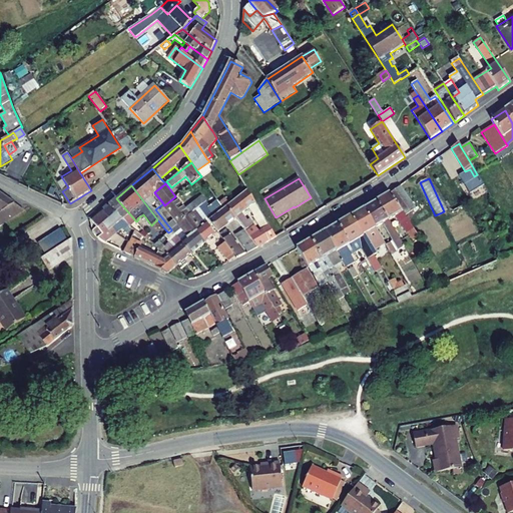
[(390,193),(405,215),(416,208),(400,186),(390,193)]
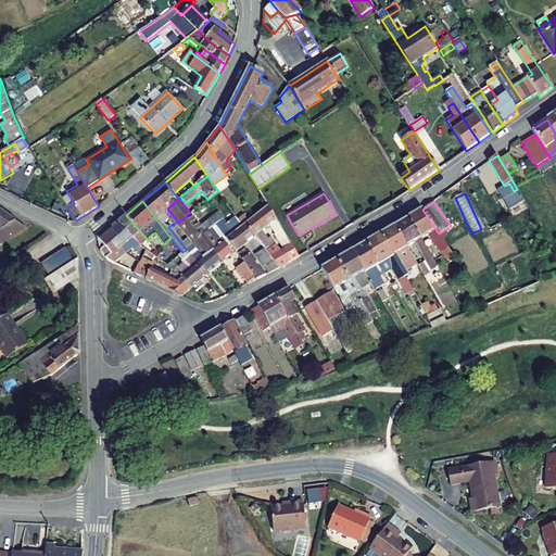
[(266,228),(269,226),(277,220),(268,206),(257,215),(266,228)]
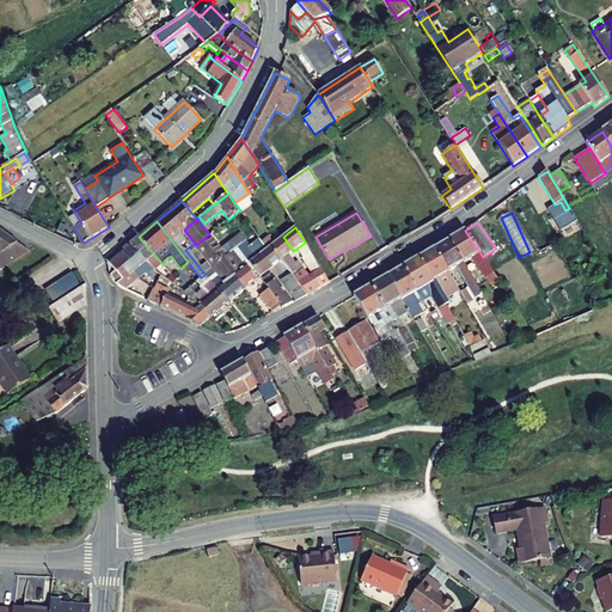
[(0,265),(4,269),(29,252),(0,230),(0,265)]
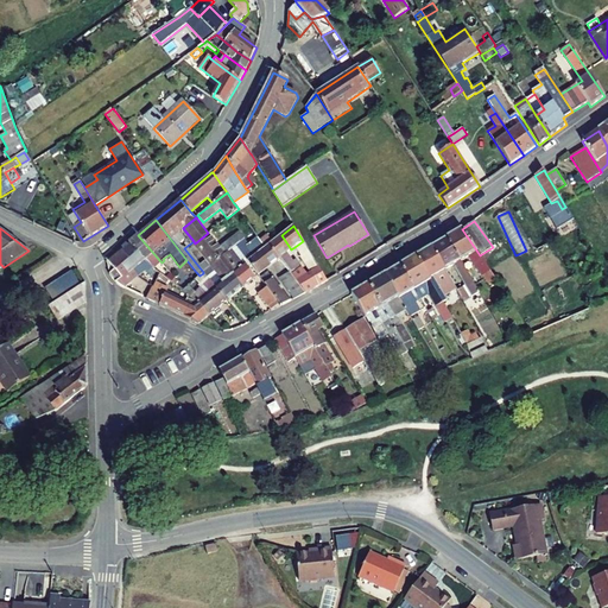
[(461,261),(468,257),(482,277),(482,276),(489,286),(498,280),(480,255),(462,229),(447,238),(461,261)]
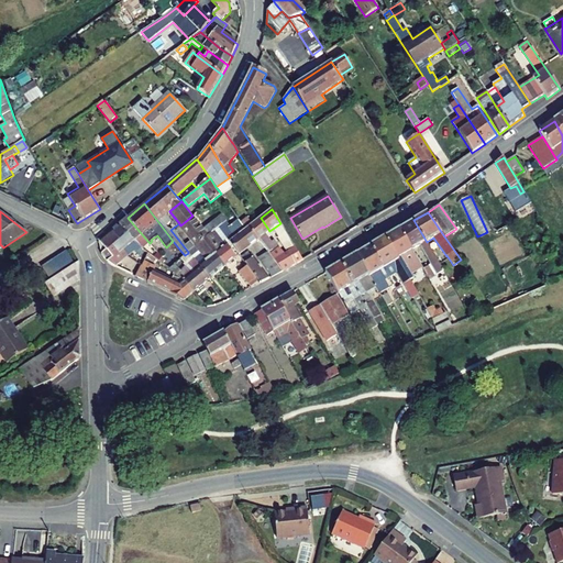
[(222,216),(203,230),(192,216),(180,225),(191,240),(197,245),(208,236),(214,231),(218,228),(229,242),(245,229),(239,220),(230,227),(222,216)]
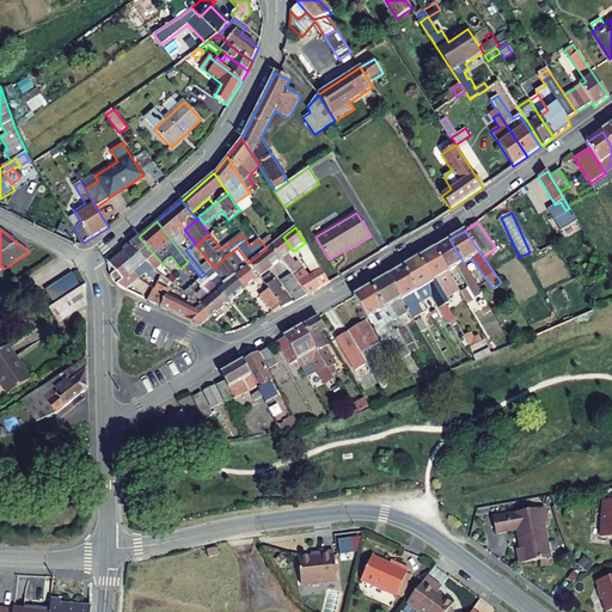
[(161,263),(139,237),(130,245),(146,263),(153,269),(161,263)]
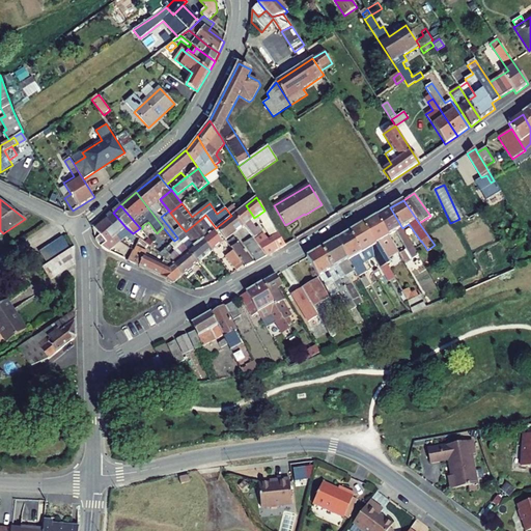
[(244,226),(251,221),(254,218),(246,205),(234,214),(244,226)]
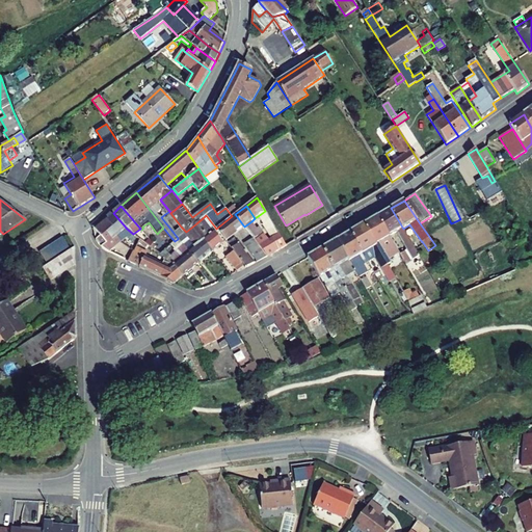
[(403,229),(391,208),(377,216),(400,255),(411,273),(417,270),(410,261),(405,251),(406,250),(413,260),(419,256),(403,229)]
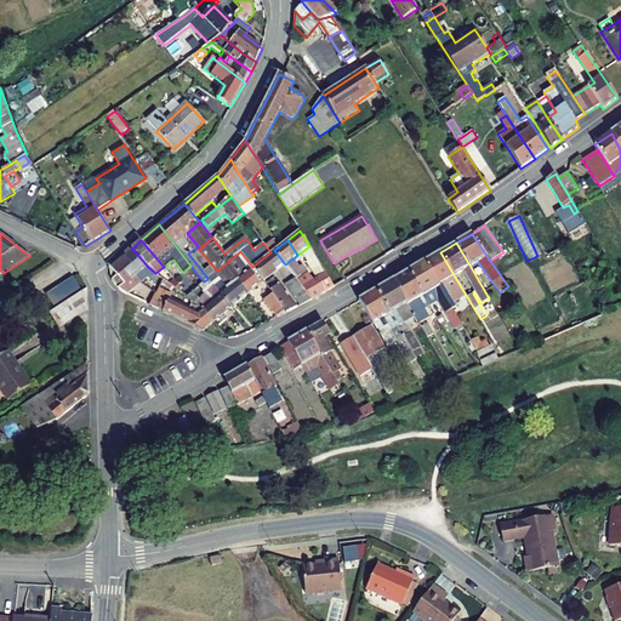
[(306,263),(312,271),(320,265),(309,246),(301,252),(308,262),(306,263)]
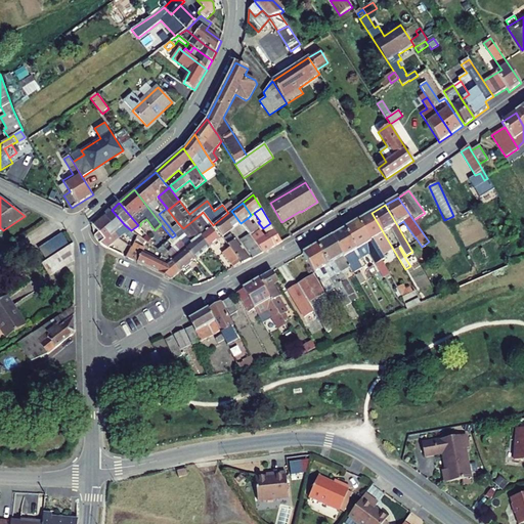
[(112,210),(104,216),(112,224),(104,230),(110,236),(113,234),(119,238),(125,233),(126,235),(135,242),(138,236),(131,230),(125,225),(112,210)]
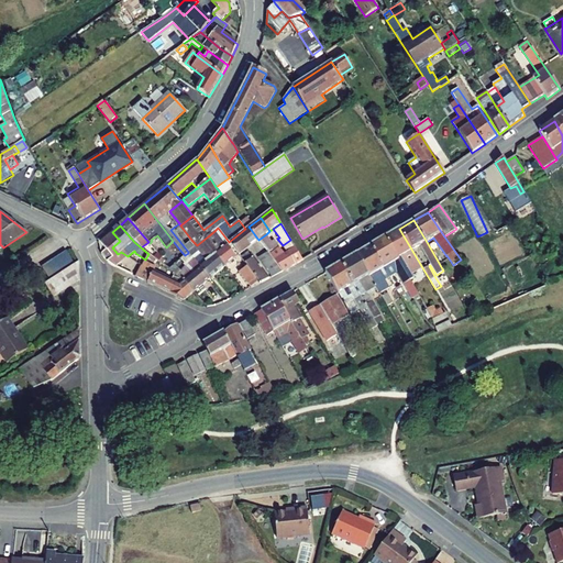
[(239,254),(258,240),(249,227),(245,229),(229,242),(232,245),(239,254)]
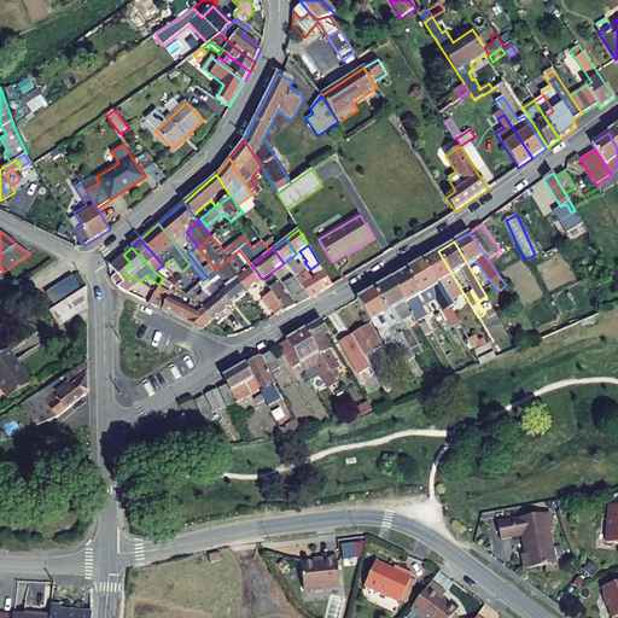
[(249,268),(251,272),(255,269),(251,266),(239,250),(235,254),(246,269),(249,268)]
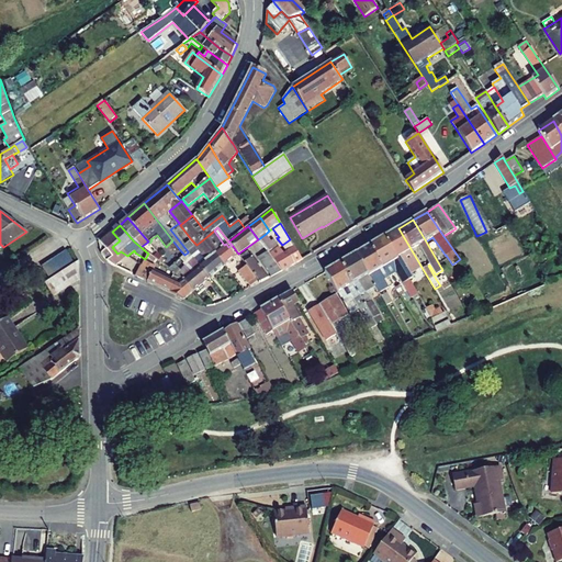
[(384,237),(409,279),(413,278),(412,276),(423,269),(398,228),(384,237)]
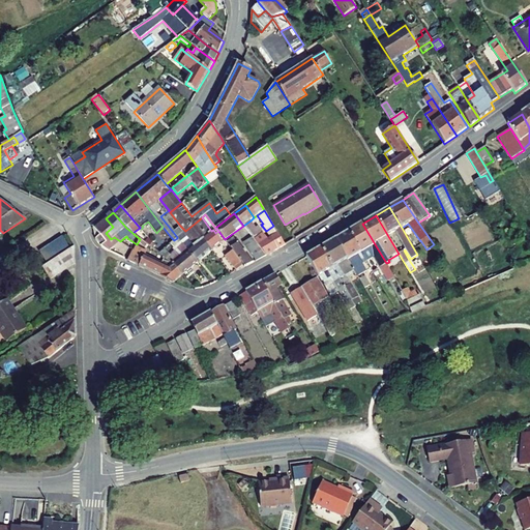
[(211,231),(202,217),(196,223),(206,235),(202,238),(212,251),(223,242),(215,233),(213,230),(211,231)]
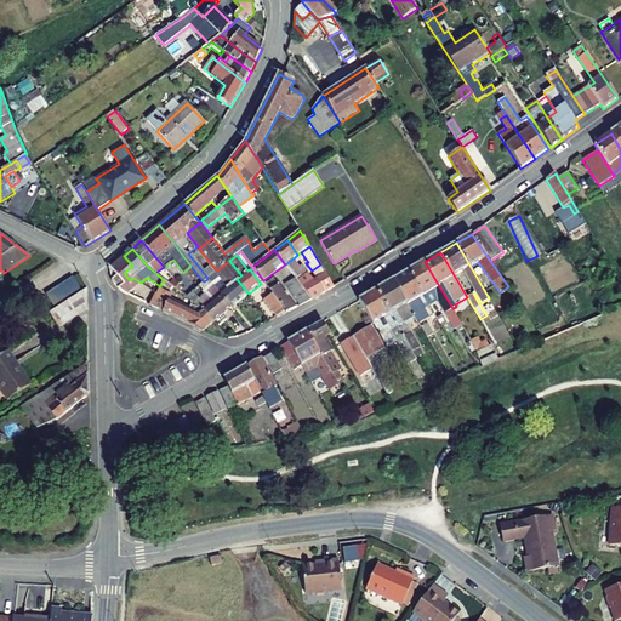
[(132,266),(124,256),(110,267),(112,280),(119,290),(127,295),(141,283),(134,278),(130,280),(124,273),(132,266)]
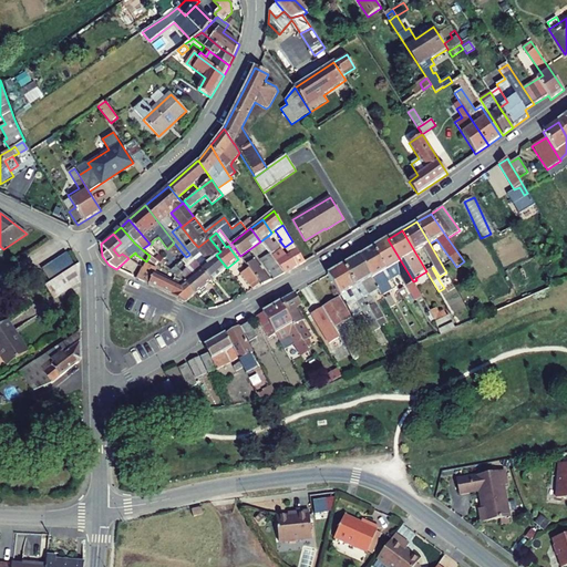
[(271,256),(280,248),(276,243),(274,245),(268,236),(260,241),(263,244),(271,256)]
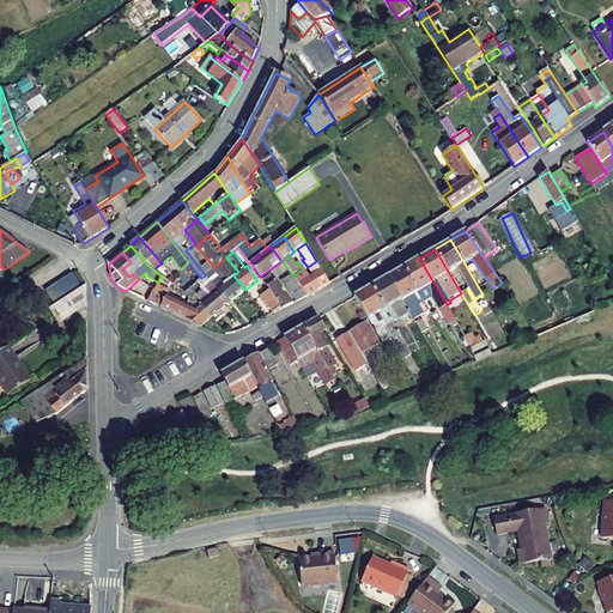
[(208,279),(216,273),(218,277),(225,286),(219,291),(229,303),(246,290),(234,275),(238,272),(226,258),(214,267),(205,274),(205,275),(208,279)]
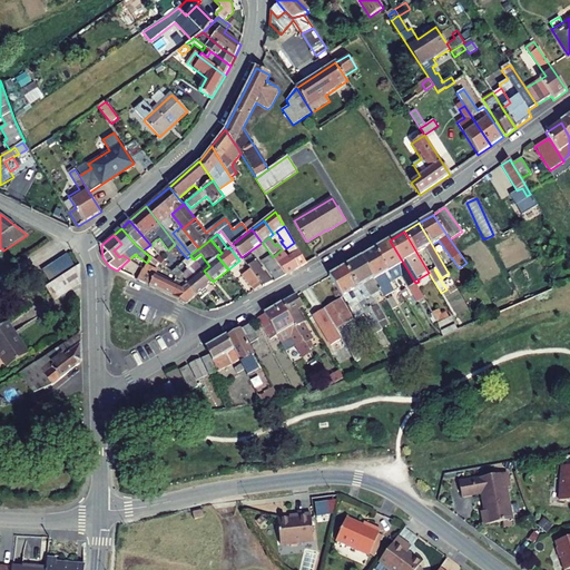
[(402,275),(415,298),(418,296),(422,294),(415,283),(390,241),(375,248),(389,271),(396,266),(402,275)]
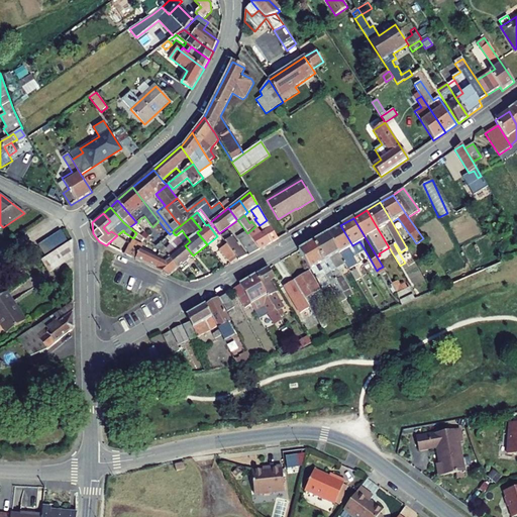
[(181,225),(176,220),(169,226),(173,231),(181,225)]
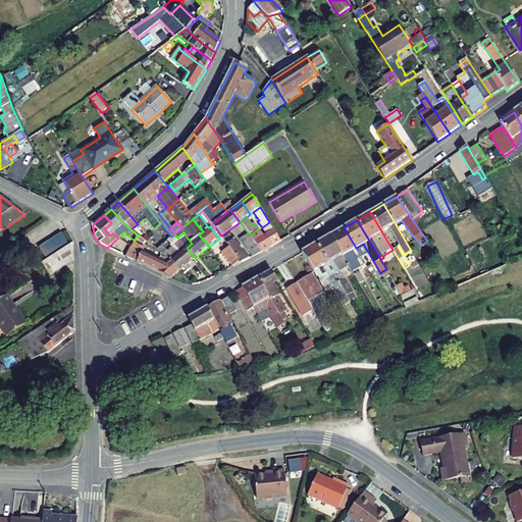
[(280,242),(269,222),(262,227),(266,235),(273,246),(280,242)]
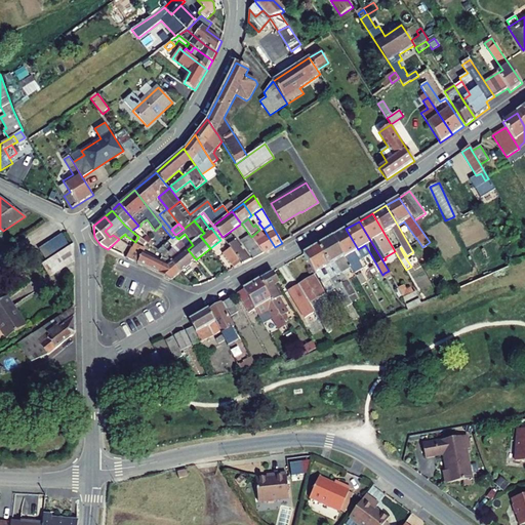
[(254,258),(265,253),(251,237),(243,226),(236,231),(244,241),(242,242),(254,258)]
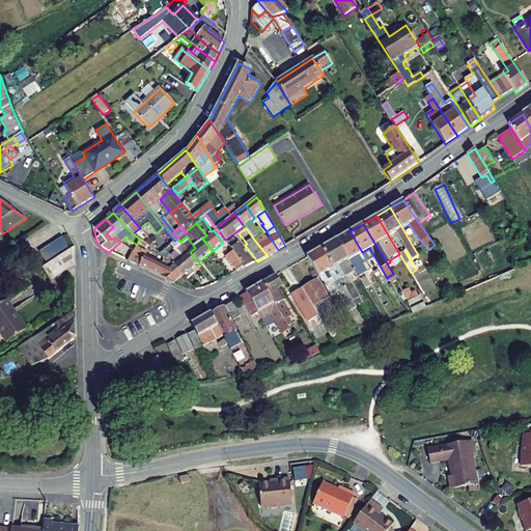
[(362,252),(350,231),(337,240),(355,271),(357,274),(359,277),(367,272),(362,263),(358,255),(362,252)]
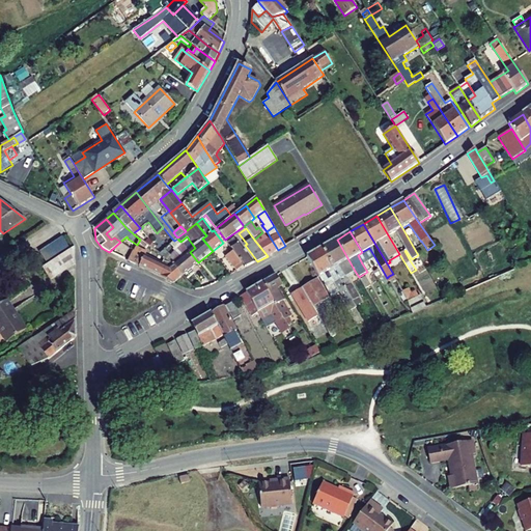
[(268,256),(278,250),(271,239),(268,240),(262,232),(254,240),(268,256)]
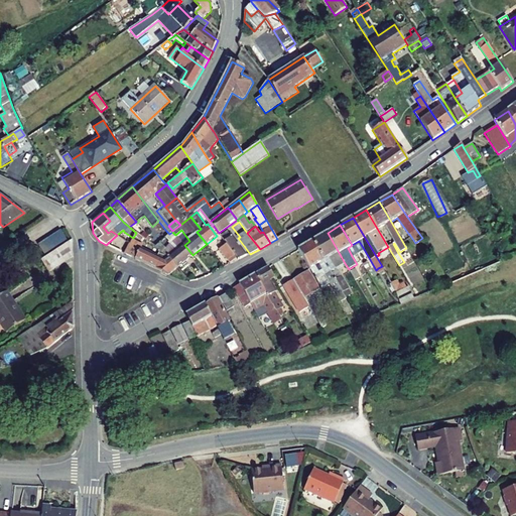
[(62,245),(68,241),(60,230),(55,234),(62,245)]
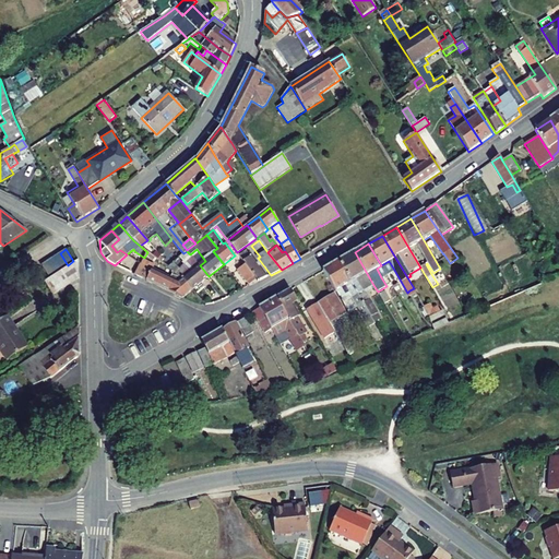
[(162,257),(155,250),(152,254),(158,260),(162,257)]
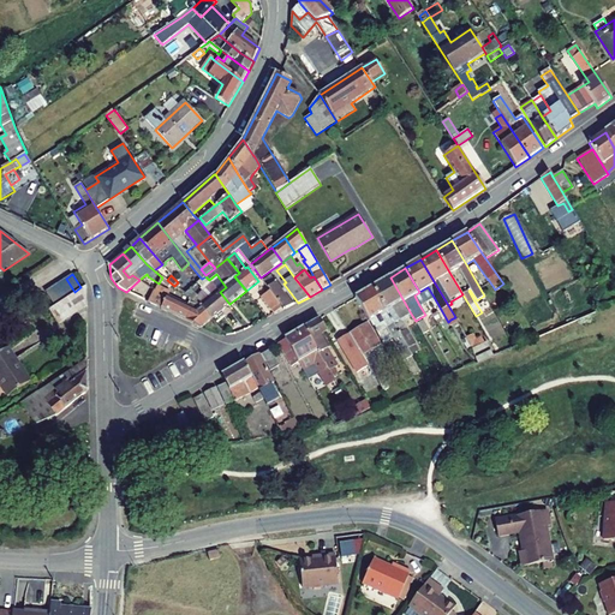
[(202,279),(198,275),(180,291),(184,294),(190,288),(197,282),(202,279)]
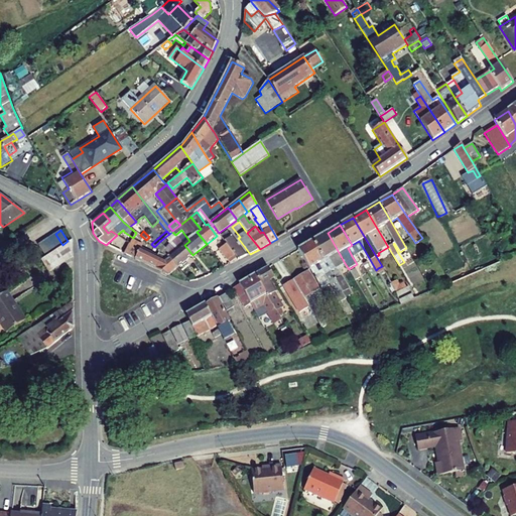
[(238,260),(247,255),(229,231),(221,237),(227,244),(235,256),(236,258),(238,260)]
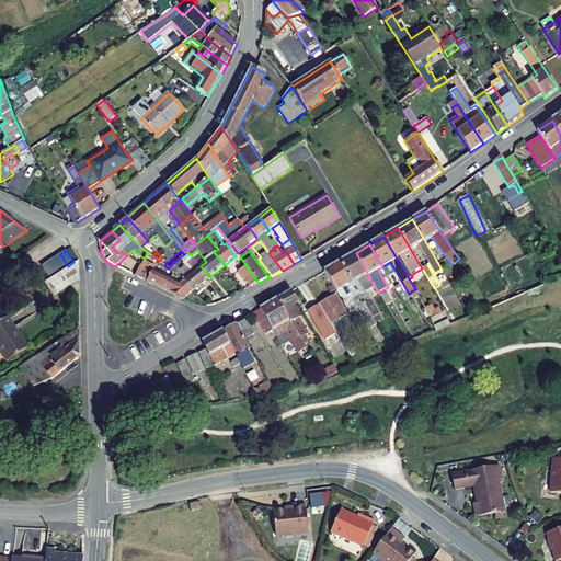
[(180,258),(184,263),(191,255),(187,252),(184,254),(180,258)]
